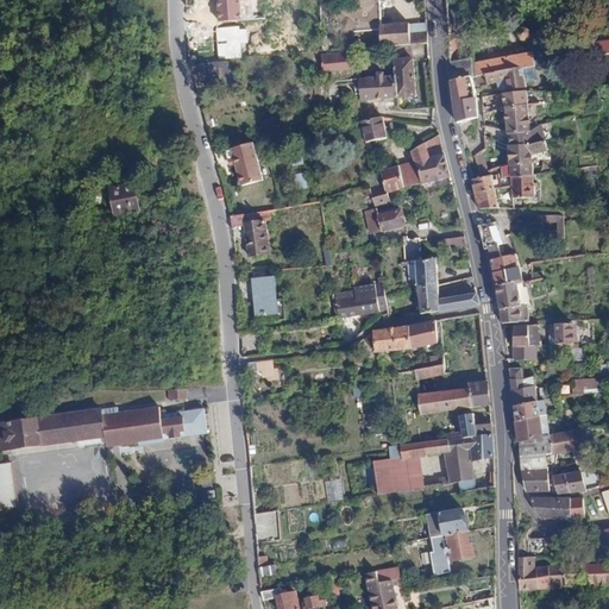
[(217,0),(219,20),(240,19),(239,1),(252,1),(251,0),(217,0)]
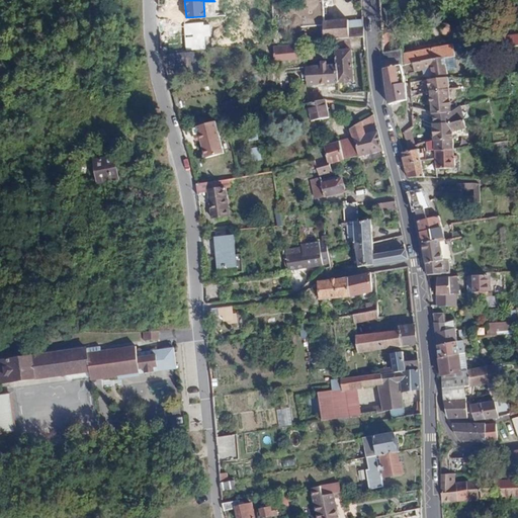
[(323,0),(299,0),(300,10),(324,8),(323,0)]
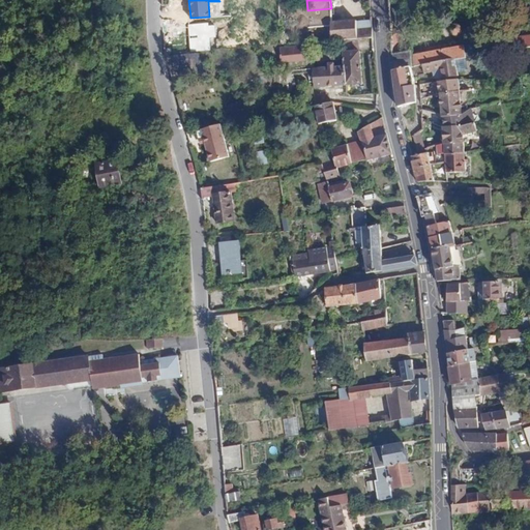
[(330,27),(331,40),(343,40),(358,39),(372,38),(372,31),(371,21),(356,22),(356,21),(330,24),(330,27)]
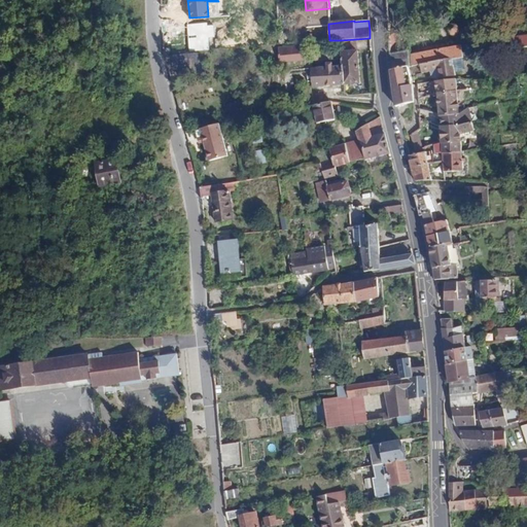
[(207,26),(207,23),(187,24),(188,49),(195,49),(195,51),(209,50),(209,37),(215,37),(214,26),(207,26)]
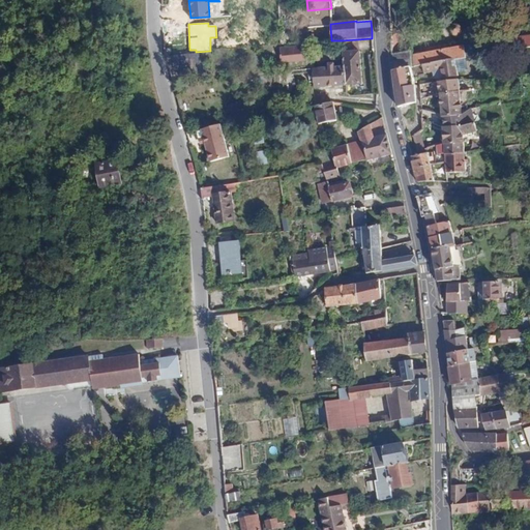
[(455,35),(458,35),(460,33),(461,31),(461,29),(461,28),(460,25),(458,25),(455,25),(453,25),(451,26),(450,27),(450,29),(450,31),(451,33),(452,34),(453,35),(455,35)]
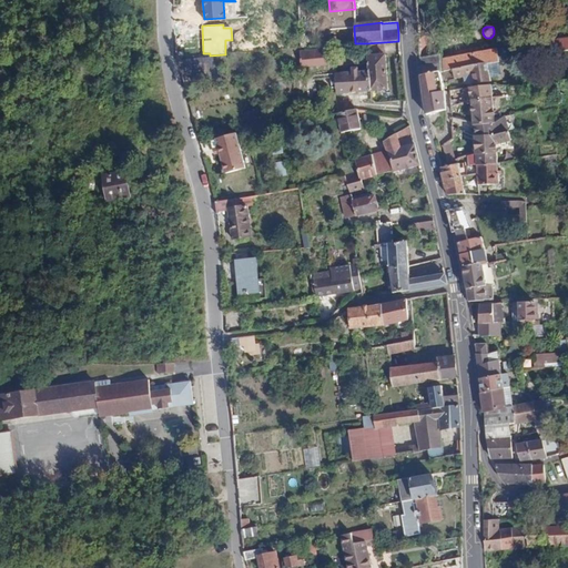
[(548,53),(567,50),(567,39),(546,43),(548,53)]
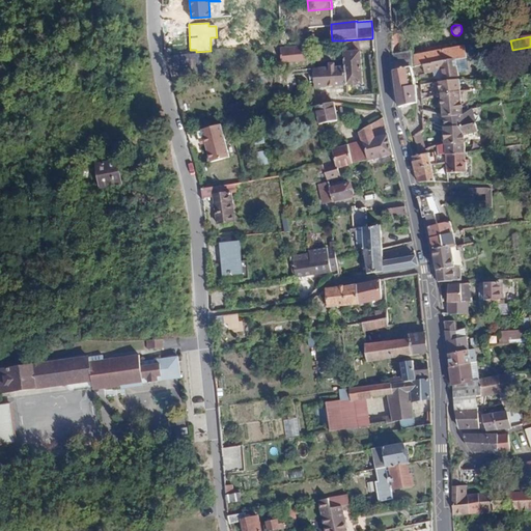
[(359,39),(343,40),(344,53),(360,52),(359,39)]
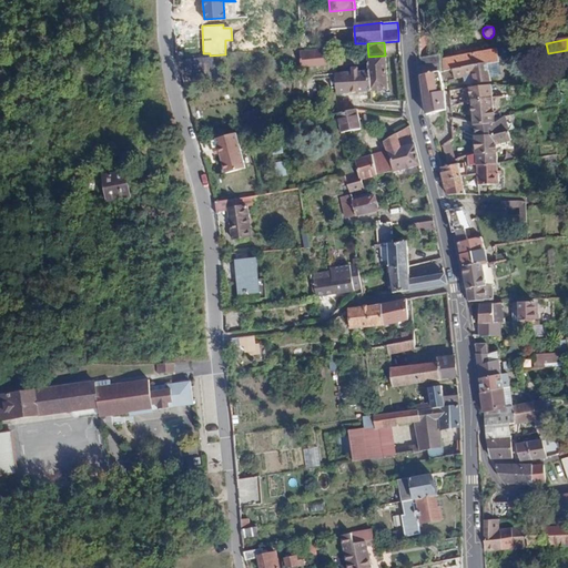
[(498,62),(496,50),(480,52),(479,49),(455,52),(456,57),(440,60),(442,63),(443,72),(453,70),(487,64),(498,62)]
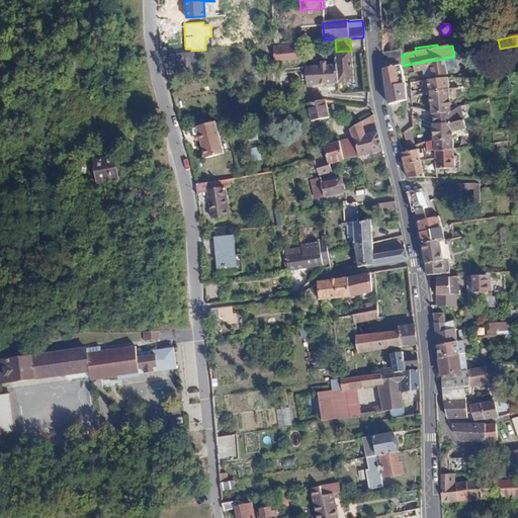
[(298,55),(298,46),(273,47),(273,56),(298,55)]
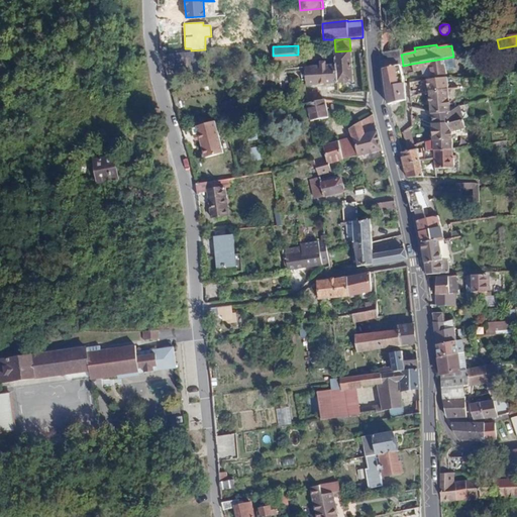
[(401,49),(388,53),(384,53),(384,61),(402,58),(401,55),(401,49)]
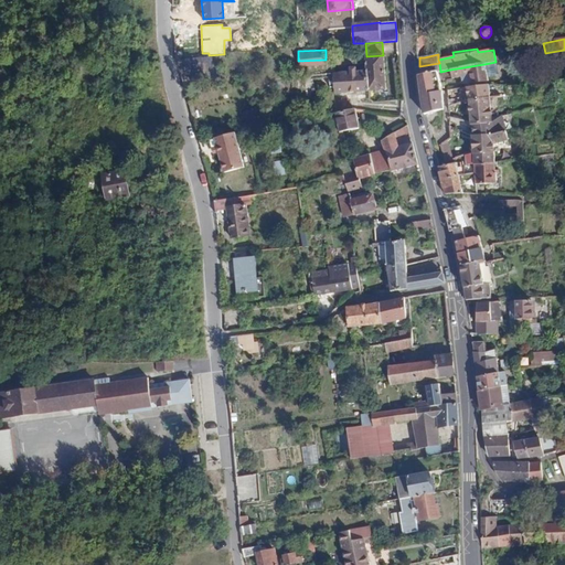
[(366,66),(369,92),(385,89),(383,55),(366,56),(366,59),(366,66)]
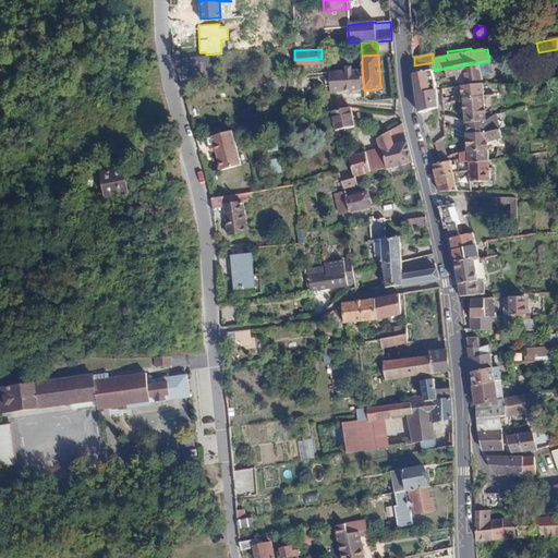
[(478,63),(481,75),(490,74),(489,61),(478,63)]
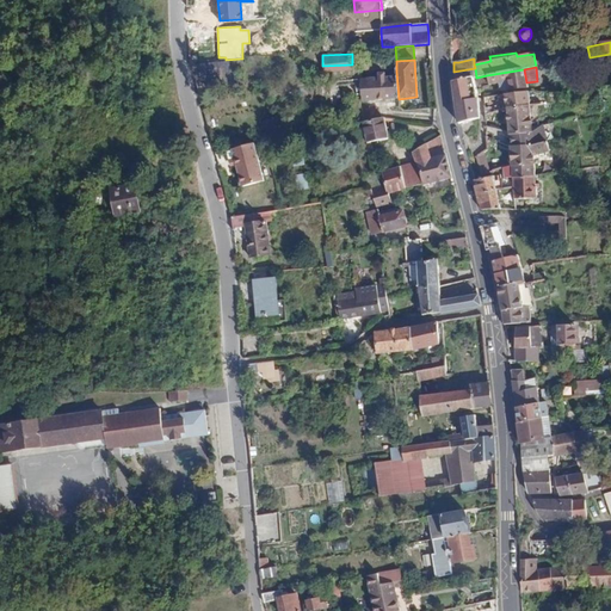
[(475,68),(454,72),(455,81),(476,78),(475,68)]
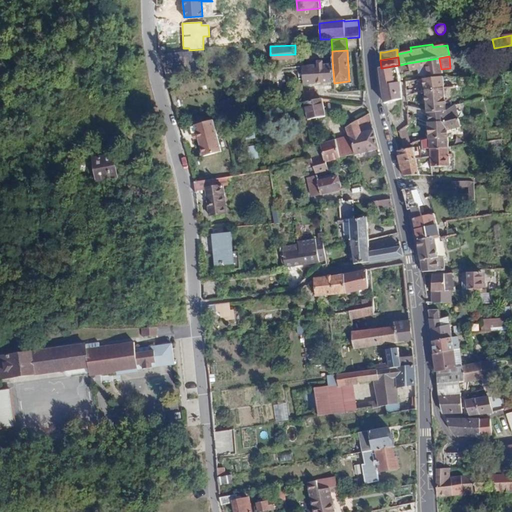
[(441,69),(439,58),(408,63),(409,72),(419,69),(420,73),(424,75),(428,75),(441,72),(441,69)]
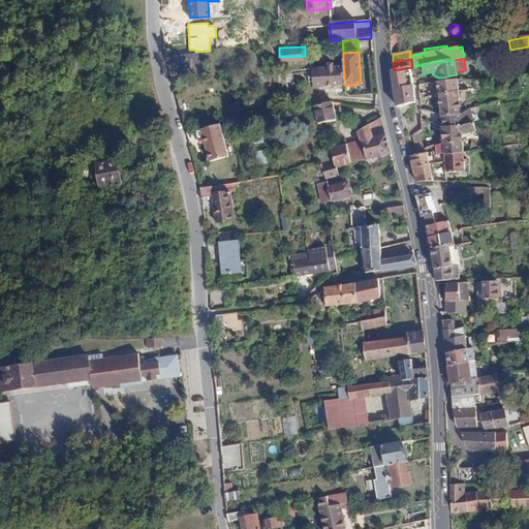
[(313,87),(345,86),(343,62),(329,63),(329,66),(321,67),(321,68),(312,69),(313,87)]
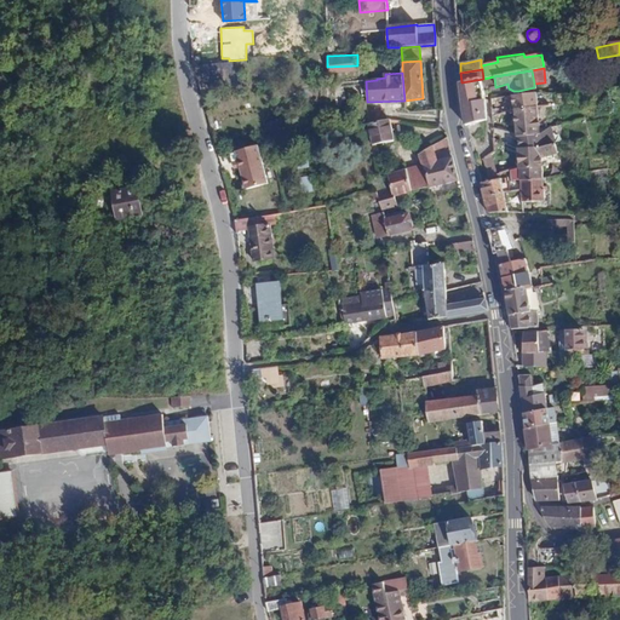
[(461,82),(459,82),(460,97),(461,105),(478,102),(477,93),(483,92),(481,81),(483,81),(483,79),(461,82)]
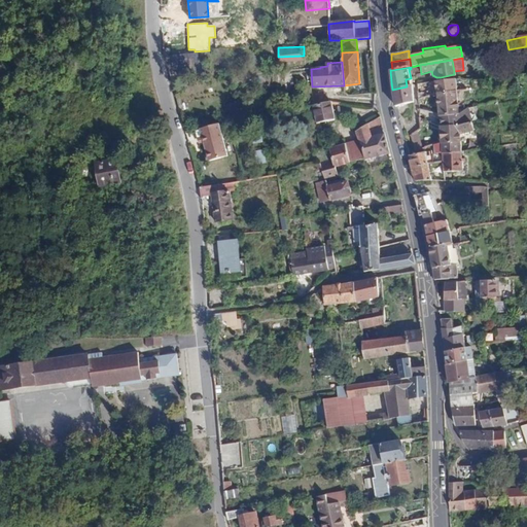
[(455,83),(455,78),(433,81),(435,93),(456,91),(455,83)]
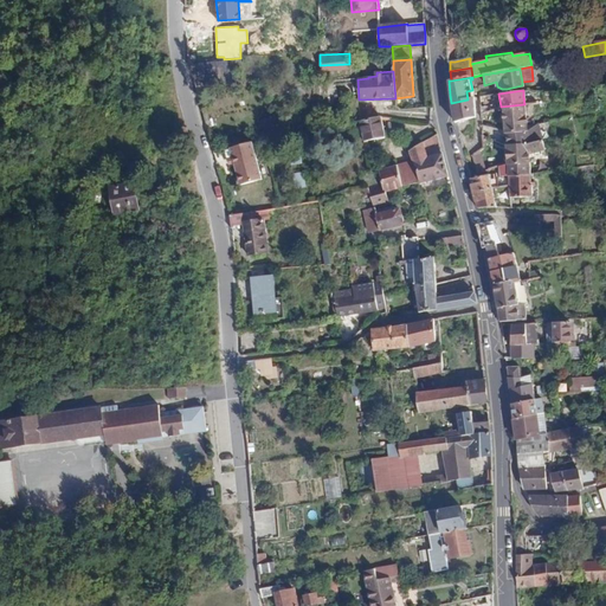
[(470,120),(468,100),(451,103),(455,123),(470,120)]
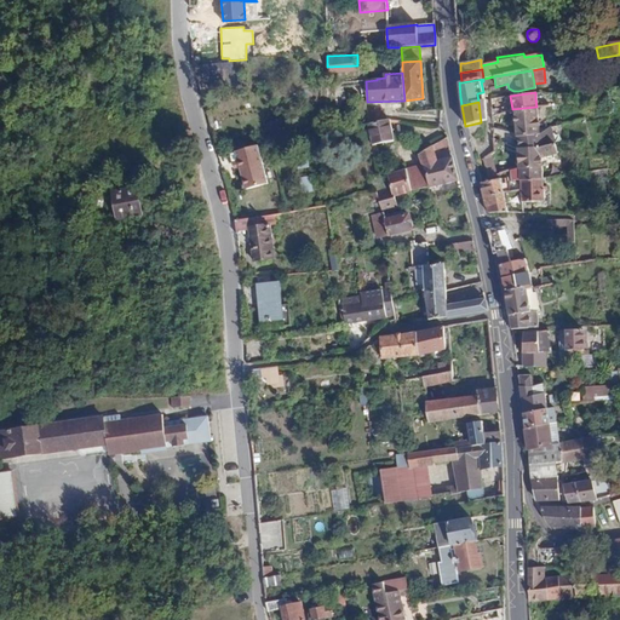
[(512,109),(516,135),(539,133),(539,128),(537,107),(512,109)]
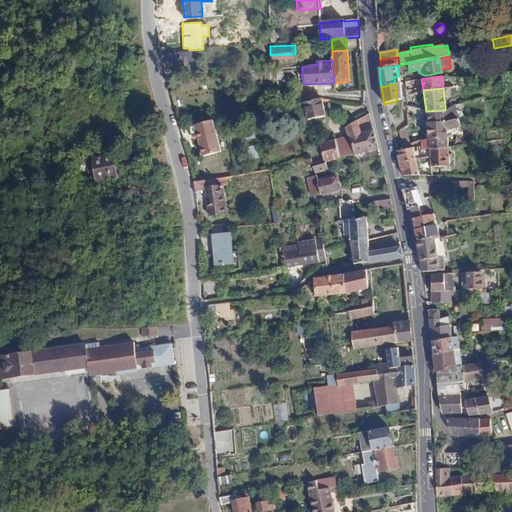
[(320,99),(303,102),(306,119),(306,120),(317,118),(317,117),(324,116),(321,99),(320,99)]
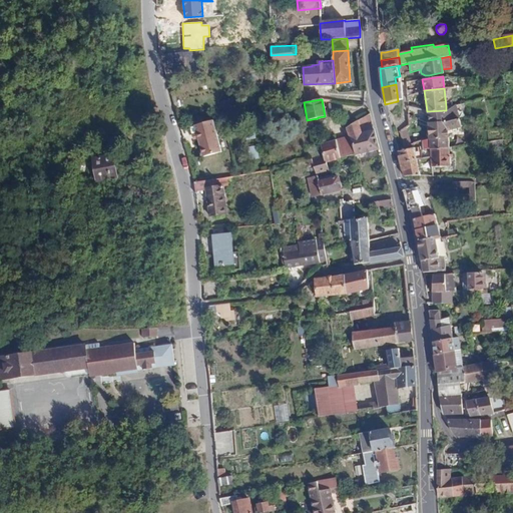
[(459,119),(457,104),(446,106),(446,110),(427,111),(428,123),(445,122),(459,119)]
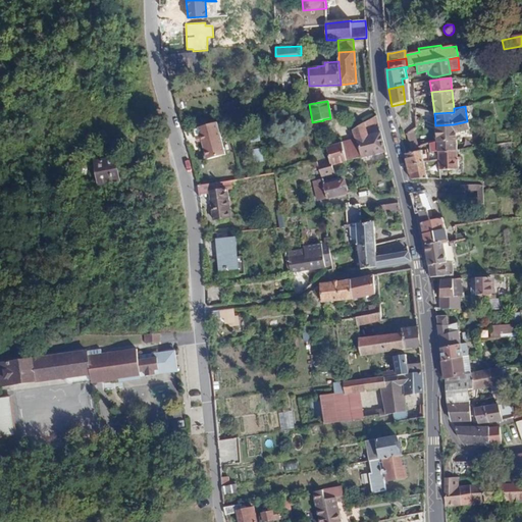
[(377,120),(376,116),(364,122),(366,127),(377,120)]
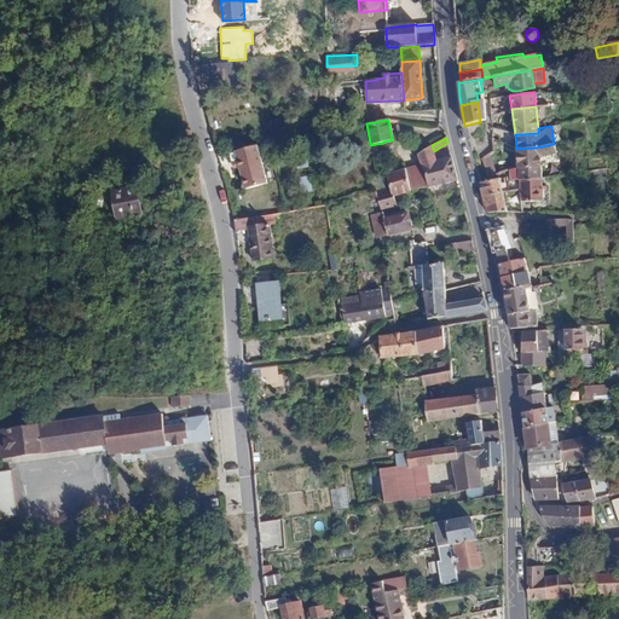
[(267,181),(256,144),(233,150),(244,187),(267,181)]
